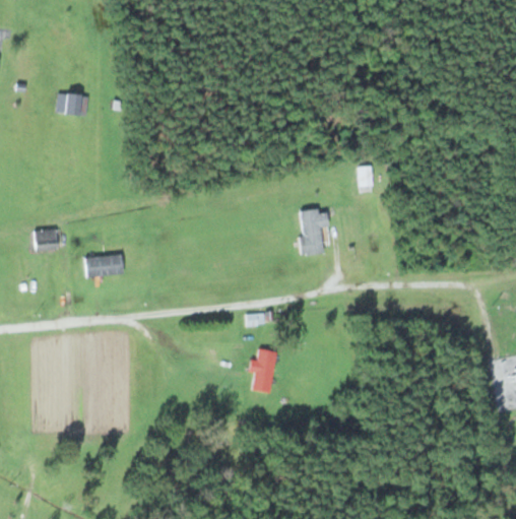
[(61,115),(80,115),(80,95),(64,95),(64,108),(61,108),(61,115)]
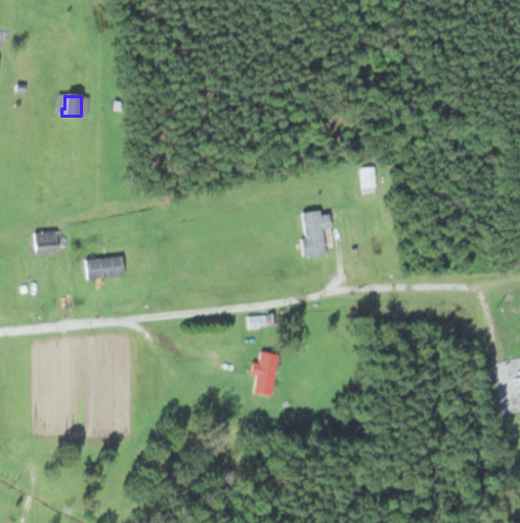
[(379,192),(376,167),(363,168),(366,194),(379,192)]
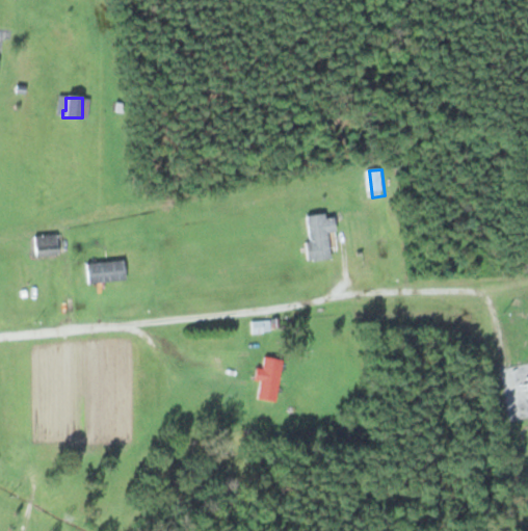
[(330,231),(338,230),(336,212),(306,216),(313,261),(334,258),(330,231)]
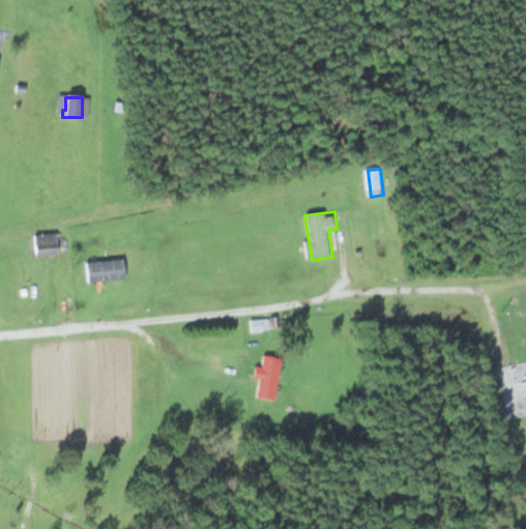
[(59,233),(36,234),(37,255),(60,254),(59,233)]
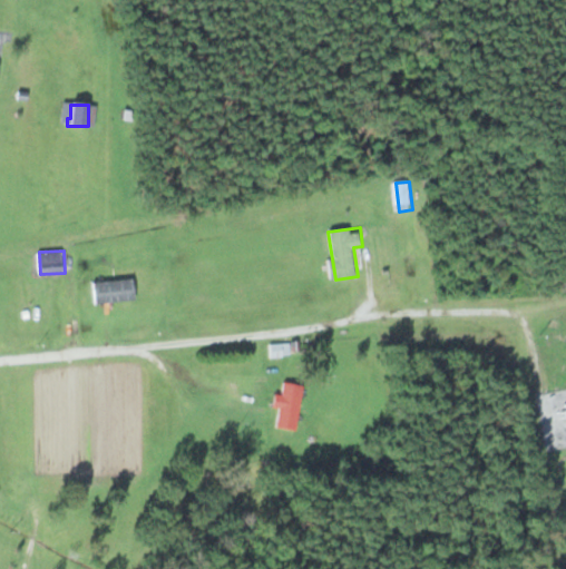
[(95,281),(96,302),(137,301),(136,278),(95,281)]
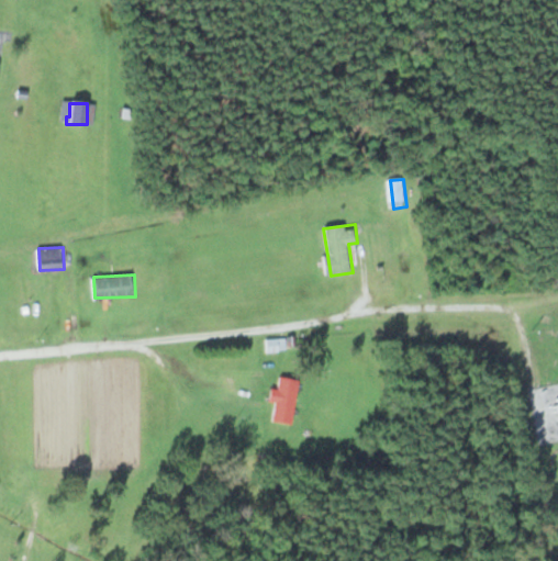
[(296,425),(300,380),(280,378),(275,423),(296,425)]
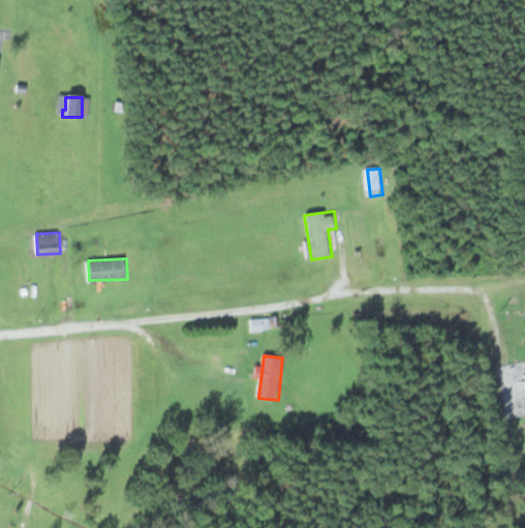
All buildings are outlined.
